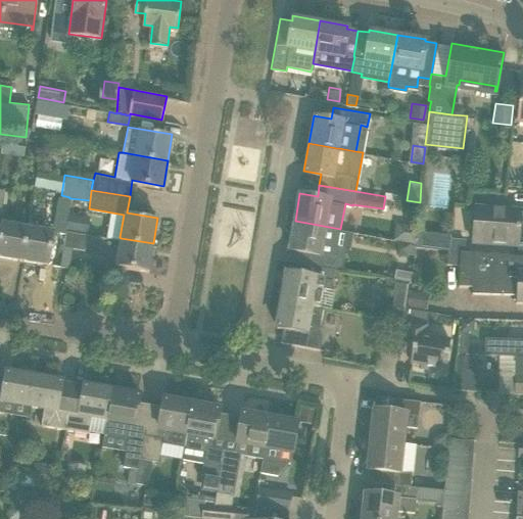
[(58,195),(52,229),(53,229),(53,230),(65,232),(65,228),(68,213),(70,198),(69,198),(69,197),(61,195),(58,195)]
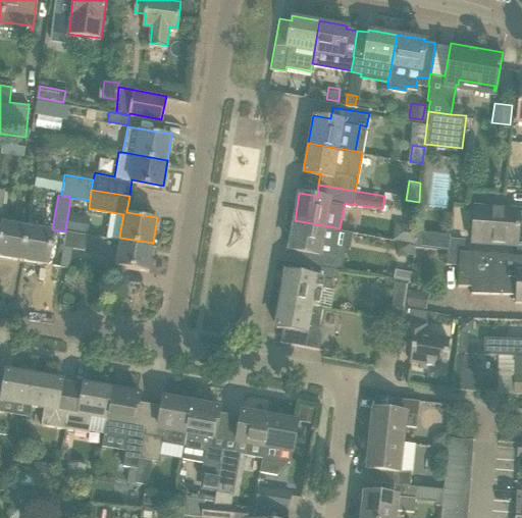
[(493,242),(497,206),(474,205),(471,240),(493,242)]
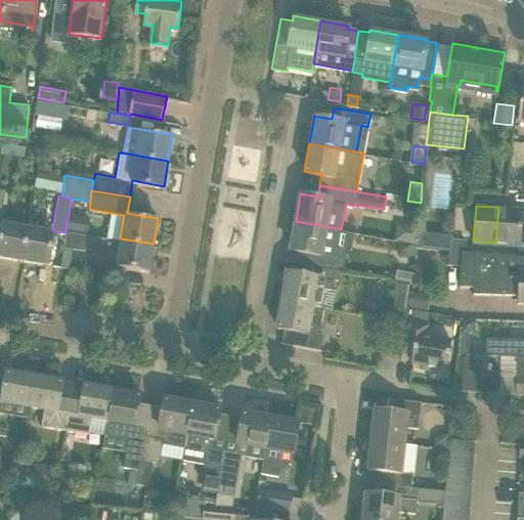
[(518,244),(520,211),(520,209),(498,207),(495,243),(518,244)]
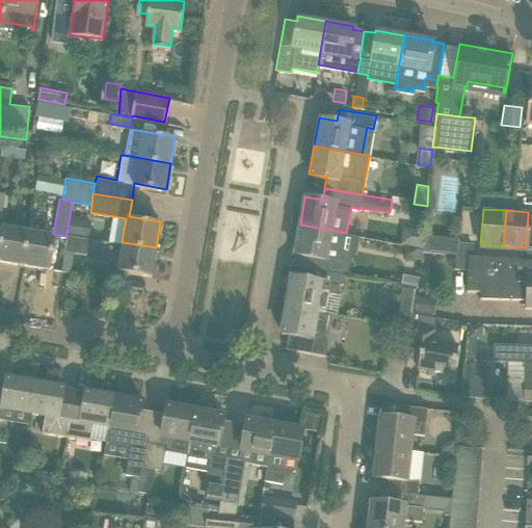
[(67,232),(88,235),(90,219),(70,216),(67,232)]
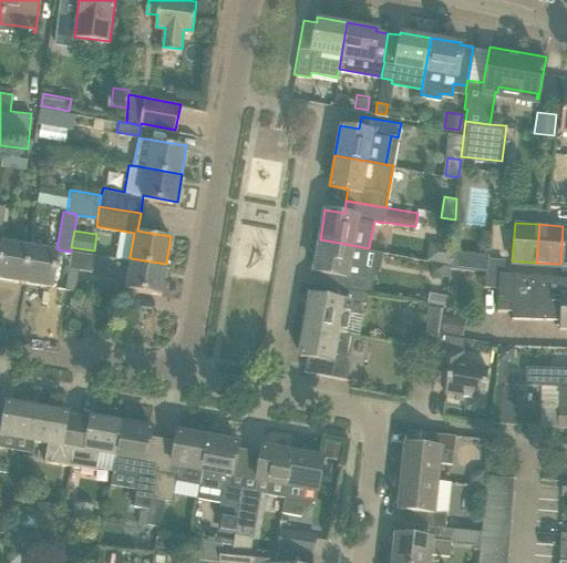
[(0,275),(24,279),(30,244),(2,239),(0,249),(0,275)]
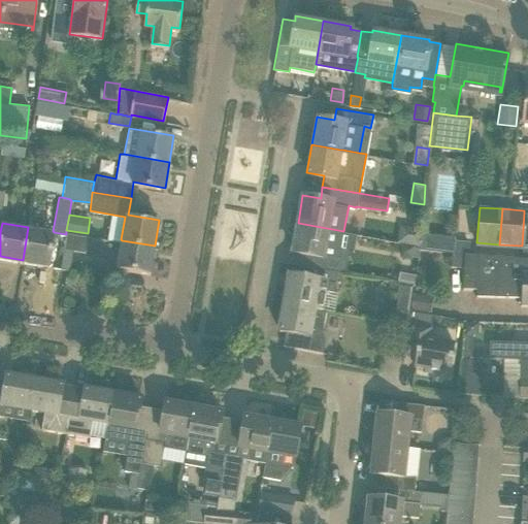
[(340,248),(343,231),(298,223),(293,251),(311,254),(309,265),(337,270),(345,271),(349,249),(340,248)]
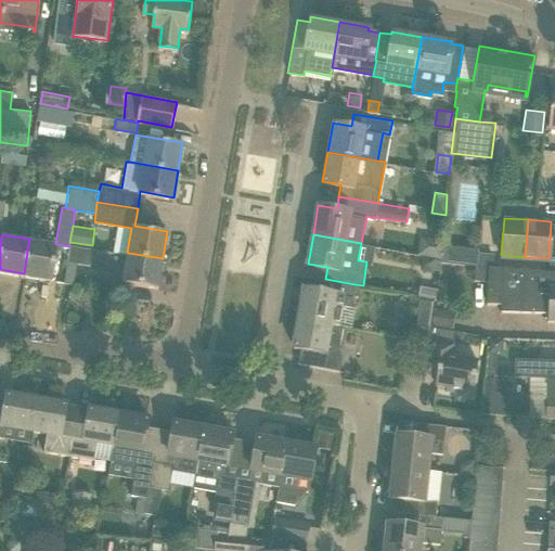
[(422,236),(418,253),(438,256),(441,240),(422,236)]
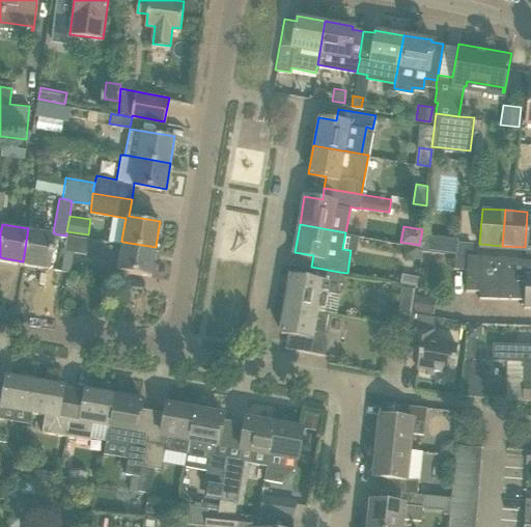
[(53,232),(28,228),(23,261),(49,266),(54,233),(54,232),(53,232)]
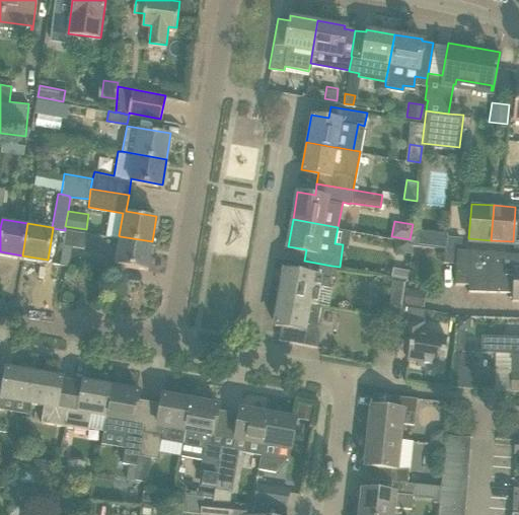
[(84,247),(86,229),(65,226),(65,230),(63,244),(72,245),(84,247)]
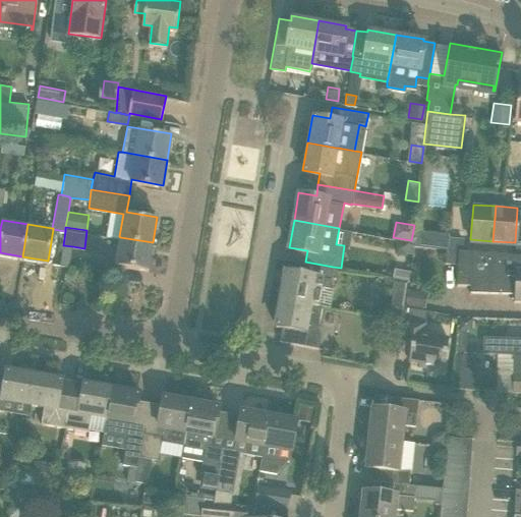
[(411,245),(445,248),(447,248),(449,236),(449,235),(449,231),(421,229),(413,228),(412,241),(411,245)]
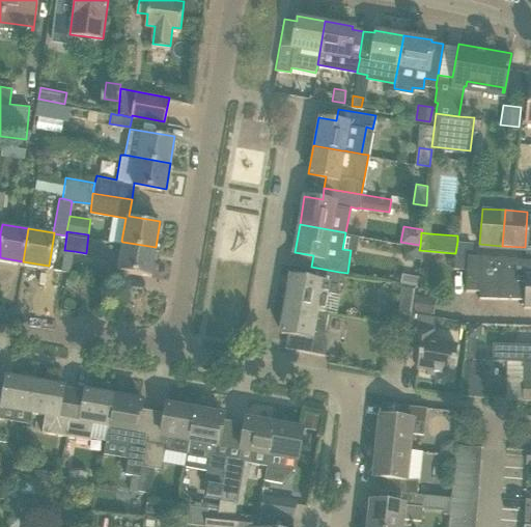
[(472,242),(457,240),(457,241),(455,253),(471,254),(472,242)]
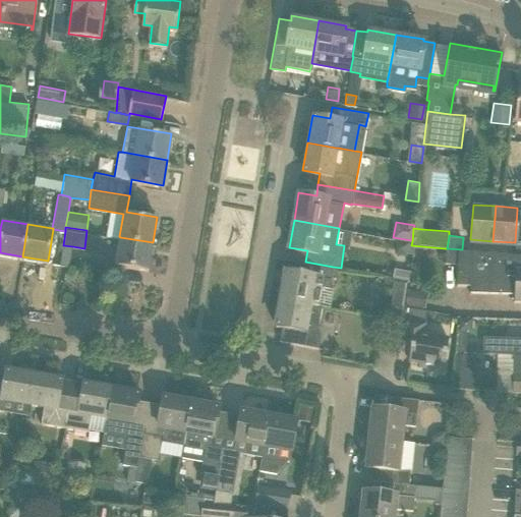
[(149,268),(153,242),(120,237),(116,263),(149,268)]
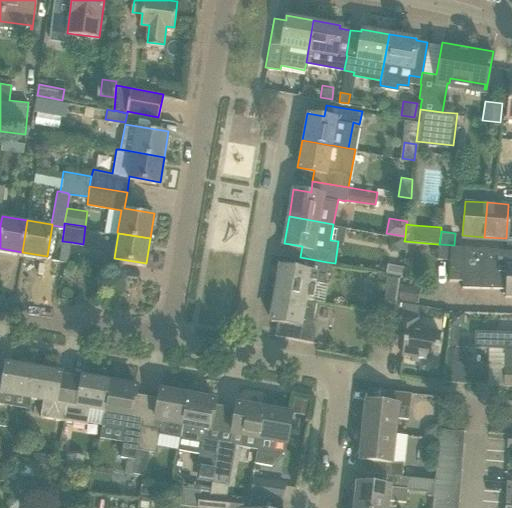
[(400,244),(401,237),(389,236),(388,242),(400,244)]
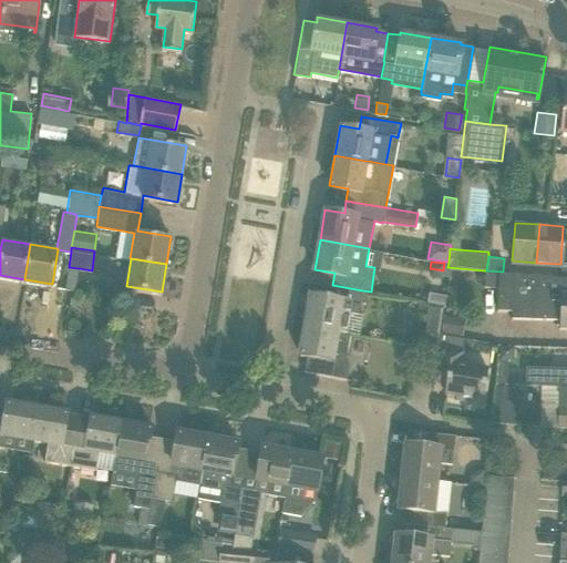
[(69,267),(65,288),(75,289),(79,268),(69,267)]
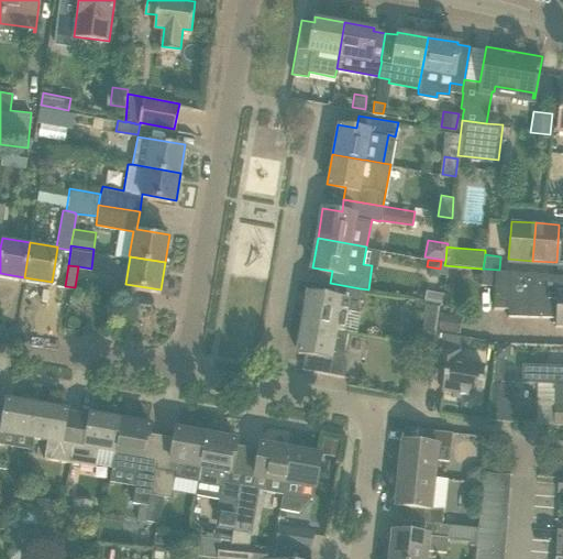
[(562,275),(530,275),(530,272),(499,270),(483,269),(481,269),(481,283),(494,283),(493,306),(507,307),(507,314),(529,315),(529,314),(555,316),(555,324),(562,324),(562,275)]
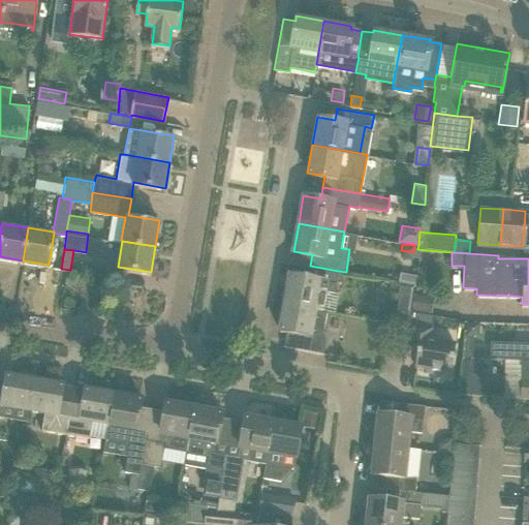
[(338,271),(310,266),(305,266),(303,277),(289,274),(287,289),(284,290),(283,300),(285,301),(284,303),(322,309),(325,289),(334,291),(338,271)]
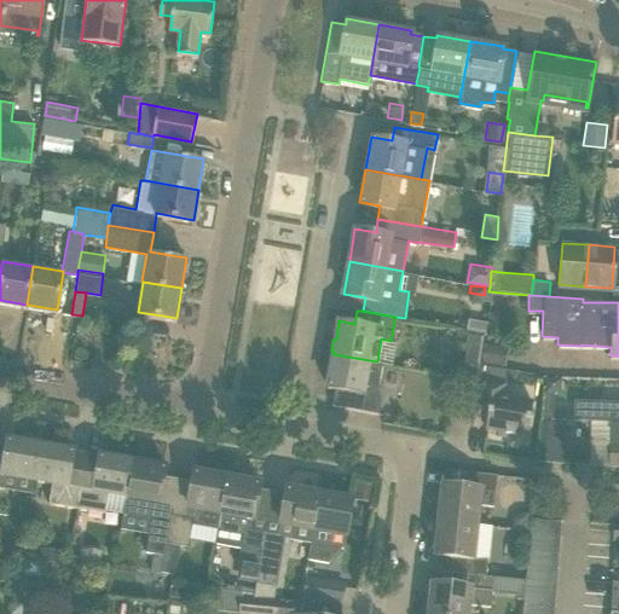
[(462,372),(479,376),(479,372),(481,360),(482,343),(484,332),(468,330),(464,359),(462,372)]
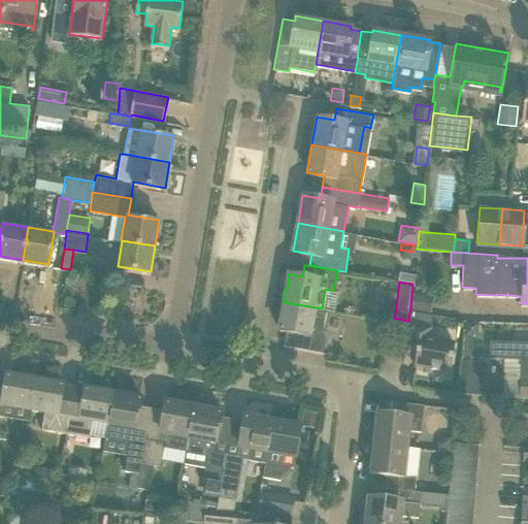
[(411,293),(410,307),(425,309),(426,295),(411,293)]
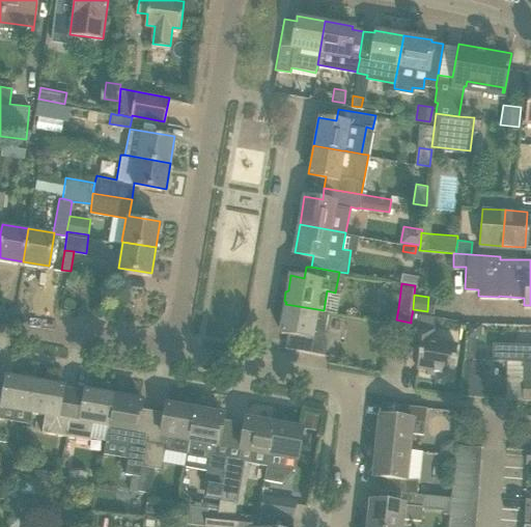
[(328,311),(324,310),(285,304),(281,332),(286,333),(284,347),(325,354),(327,338),(324,337),(328,311)]
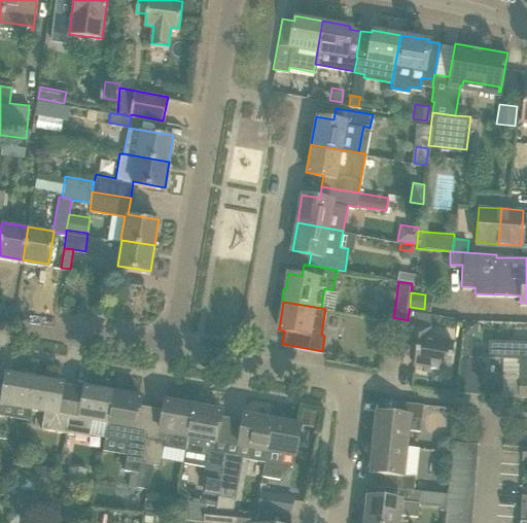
[(406,333),(408,320),(393,317),(391,330),(406,333)]
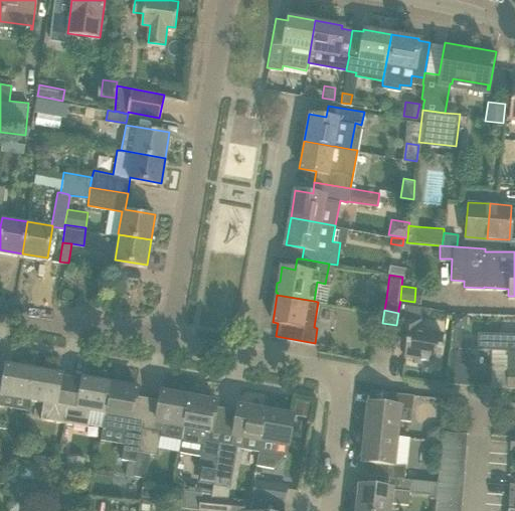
[(466,313),(454,312),(453,325),(464,326),(466,313)]
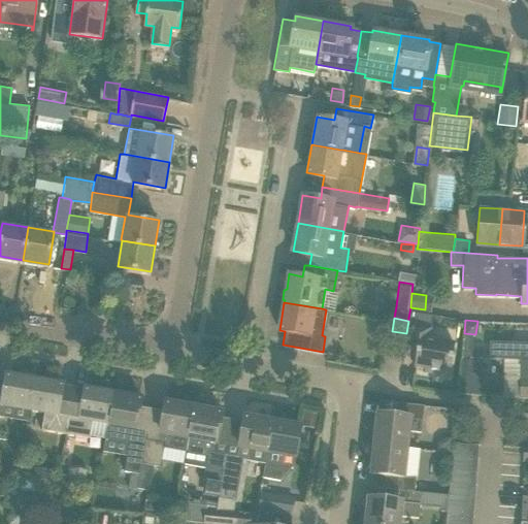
[(410,321),(408,321),(406,333),(403,351),(416,353),(414,364),(424,366),(424,369),(449,373),(454,340),(428,336),(430,324),(410,321)]
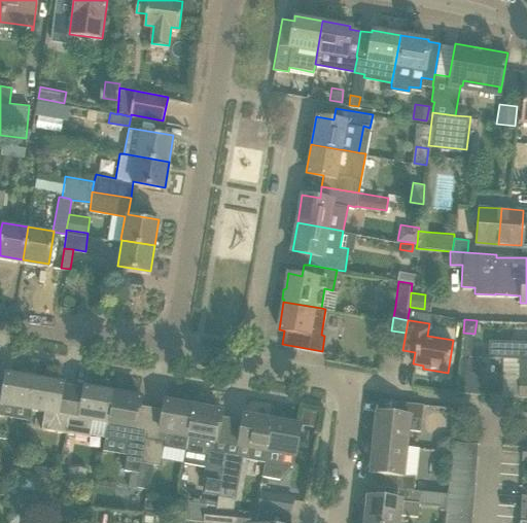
[(497,356),(519,357),(526,356),(526,340),(488,339),(488,356),(497,356)]
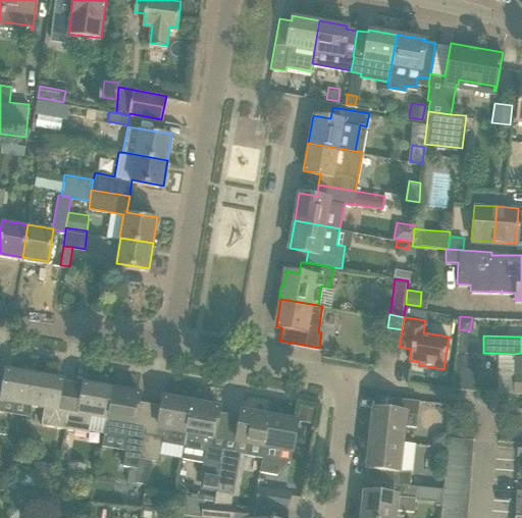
[(455,352),(454,368),(469,369),(470,353),(455,352)]
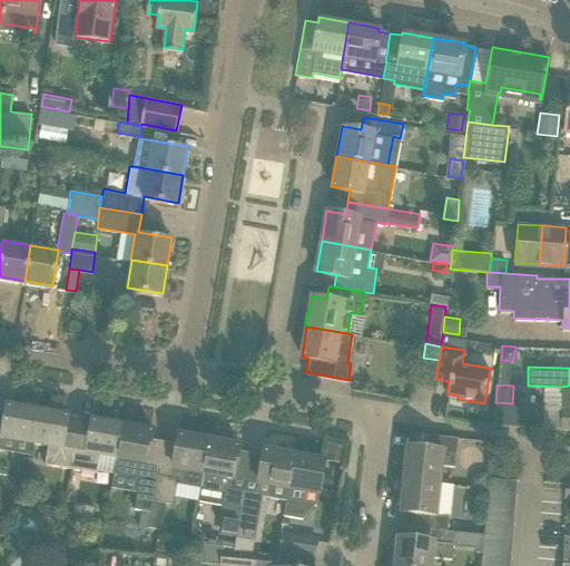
[(560,427),(569,426),(569,386),(561,387),(560,427)]
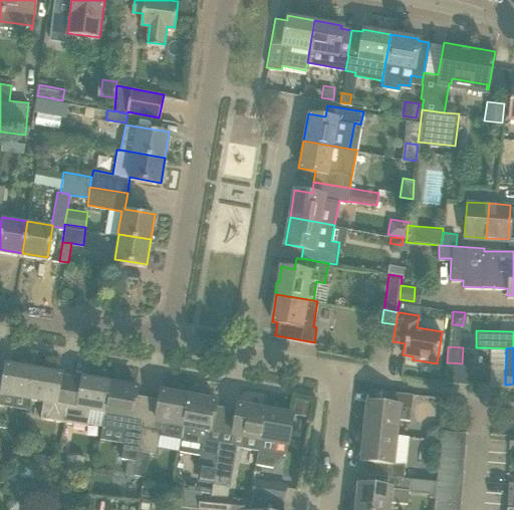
[(0,404),(3,391),(28,396),(33,366),(6,362),(6,364),(0,363),(0,404)]
